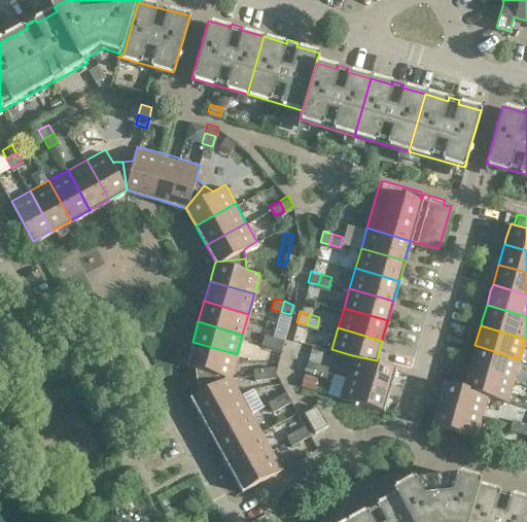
[(261,343),(271,346),(274,335),(265,333),(261,343)]
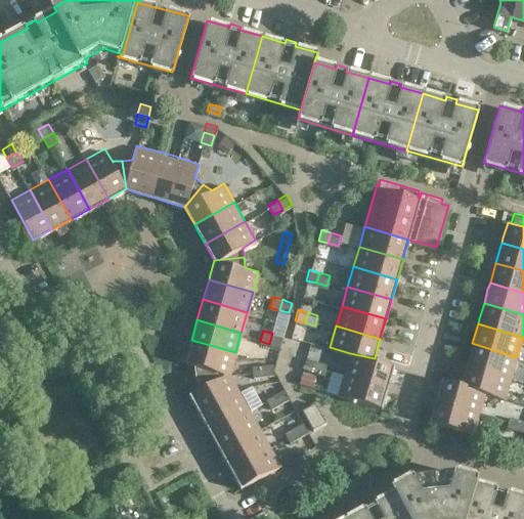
[(282,336),(272,333),(269,344),(279,347),(282,336)]
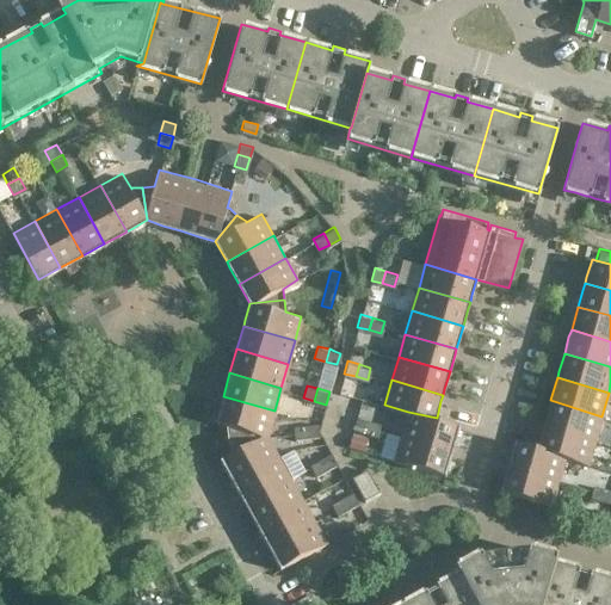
[(275,411),(223,396),(216,421),(226,425),(228,439),(267,434),(275,411)]
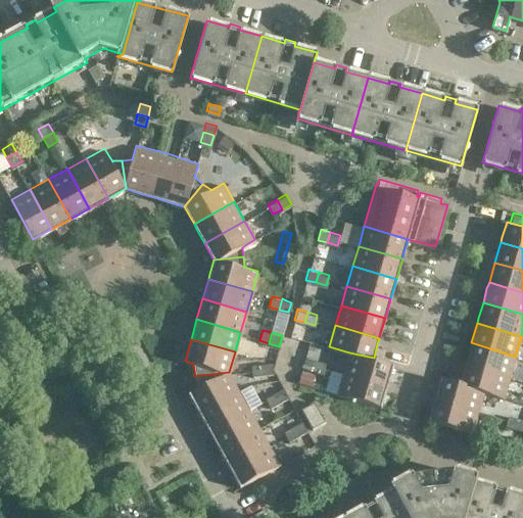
[(515,357),(471,342),(467,358),(466,363),(509,376),(515,357)]
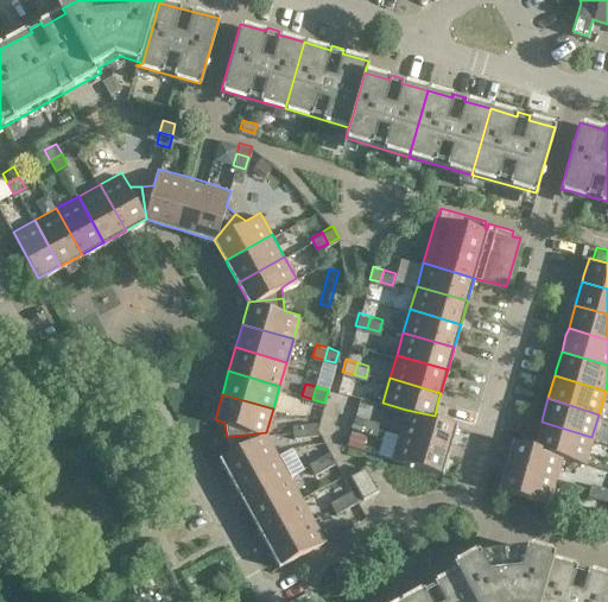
[(435,416),(406,410),(399,433),(449,448),(451,441),(456,423),(442,418),(435,416)]
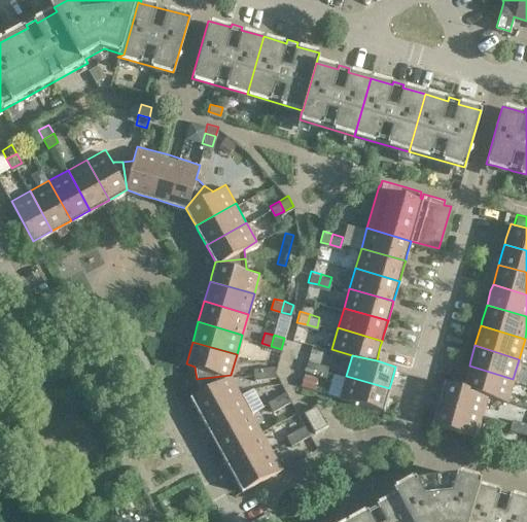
[(318,360),(308,358),(305,369),(315,372),(318,360)]
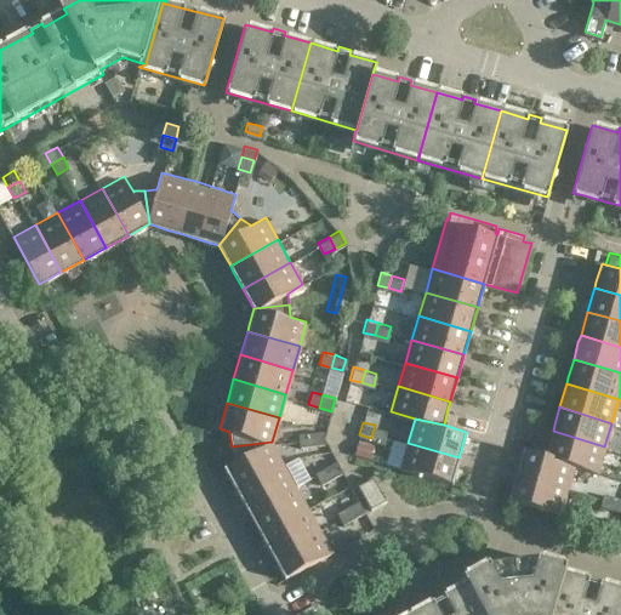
[(386,428),(375,425),(371,438),(382,442),(386,428)]
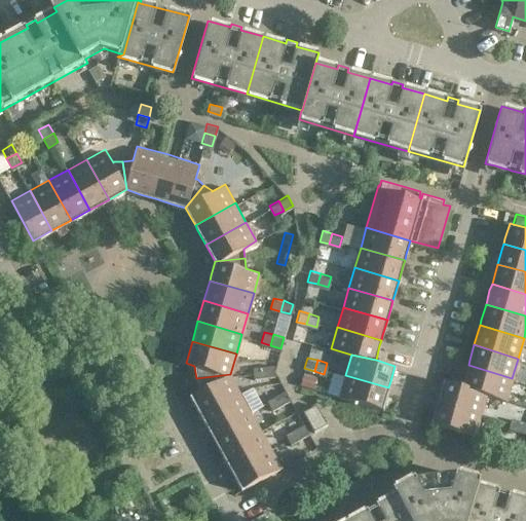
[(273,364),(263,365),(264,375),(274,374),(274,370),(273,364)]
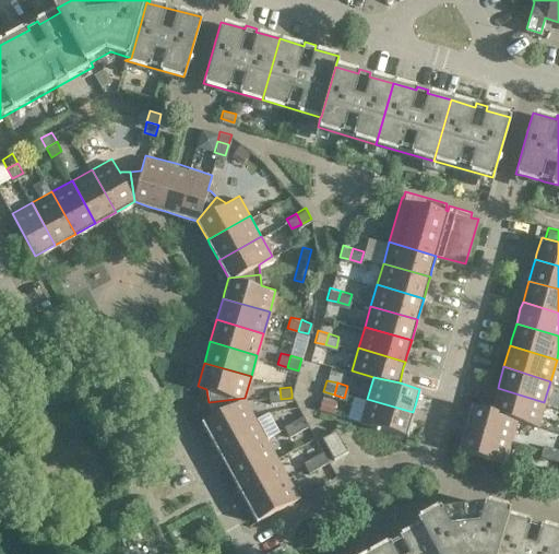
[(281,399),(280,388),(269,389),(271,401),(281,399)]
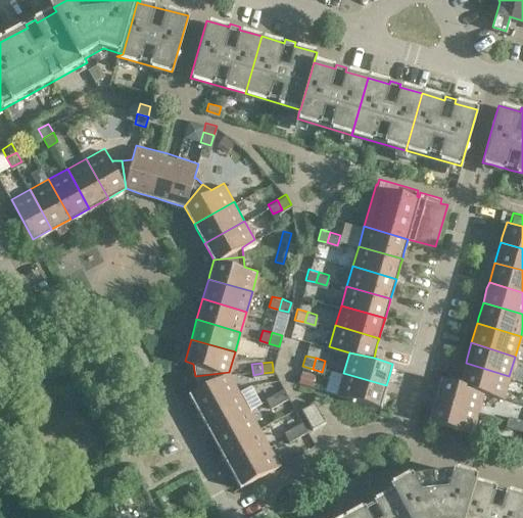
[(509,376),(466,363),(464,369),(460,383),(483,391),(504,396),(509,376)]
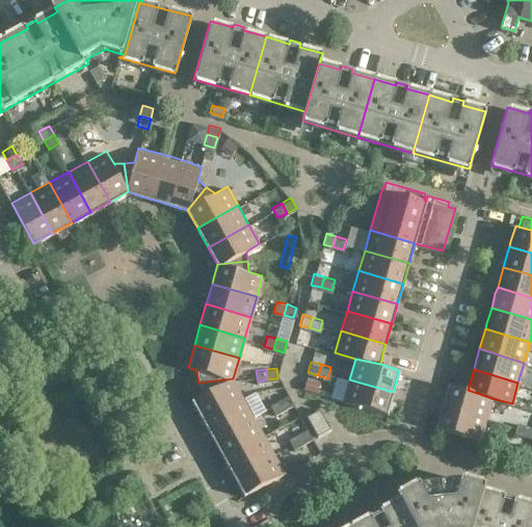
[(307,376),(303,387),(316,390),(319,380),(307,376)]
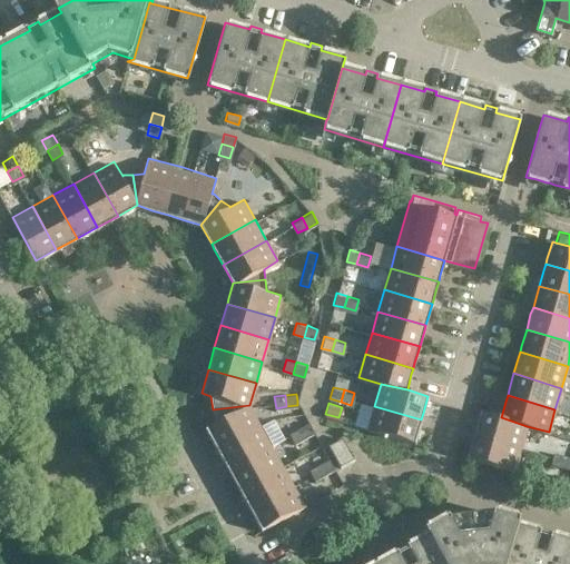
[(261,425),(249,405),(213,409),(214,423),(205,427),(217,449),(261,425)]
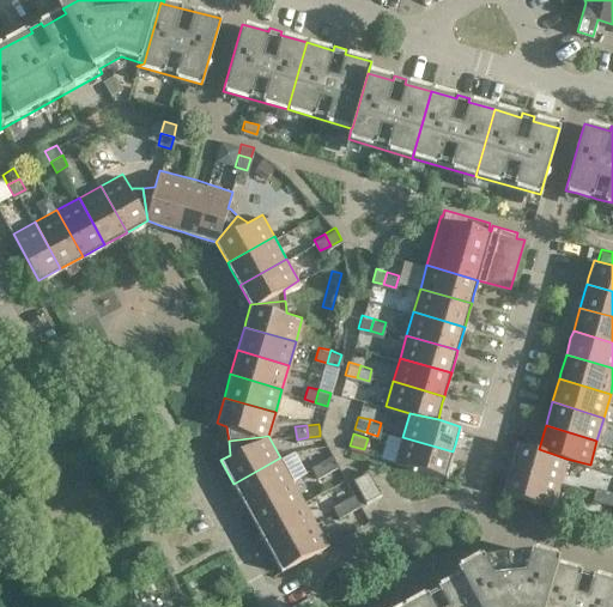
[(453,451),(402,437),(395,460),(395,461),(447,475),(453,451)]
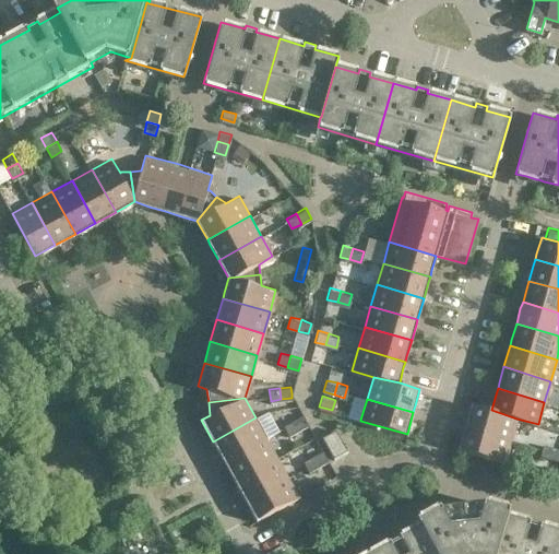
[(491,410),(471,403),(464,426),(510,440),(516,419),(491,410)]
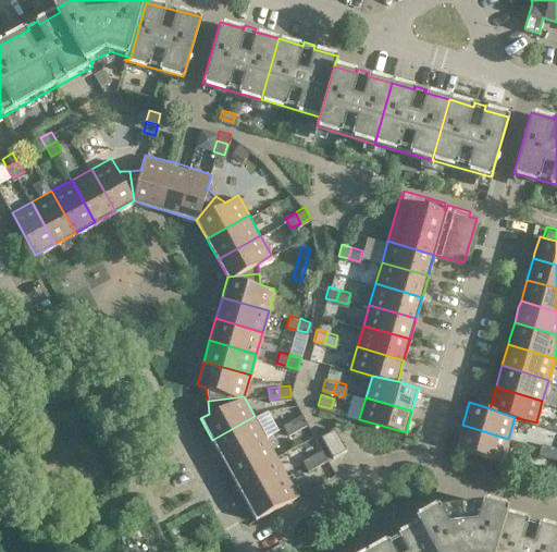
[(308,422),(301,412),(293,417),(298,427),(308,422)]
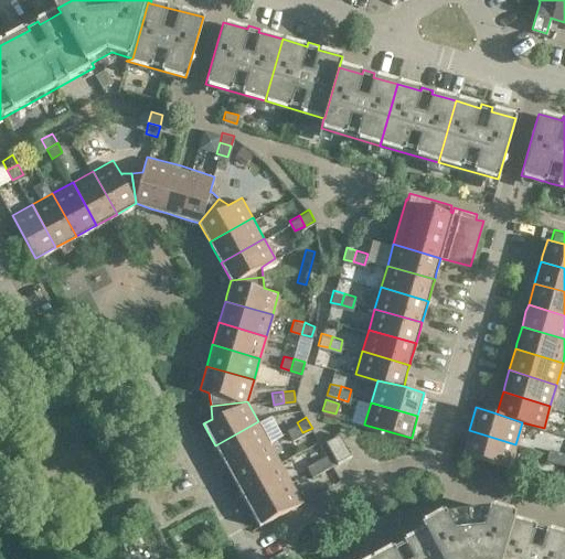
[(269,441),(258,421),(215,445),(226,464),(269,441)]
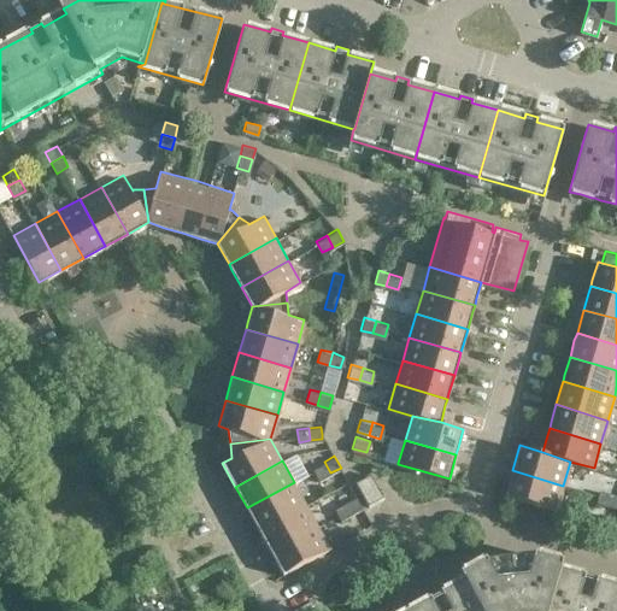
[(330,473),(324,462),(313,468),(319,479),(330,473)]
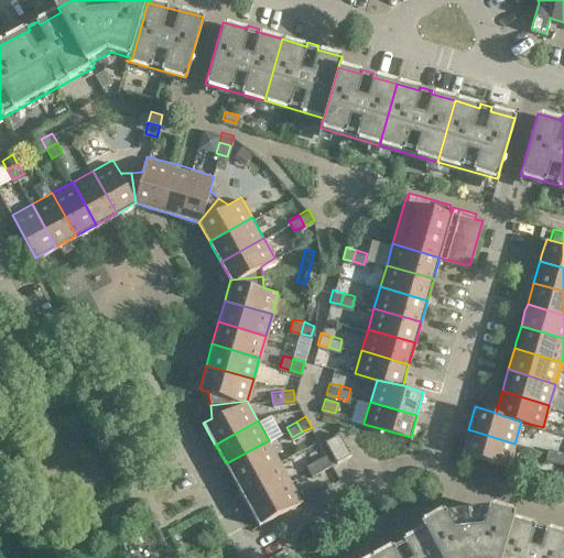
[(514,444),(468,429),(466,435),(462,451),(509,465),(514,444)]
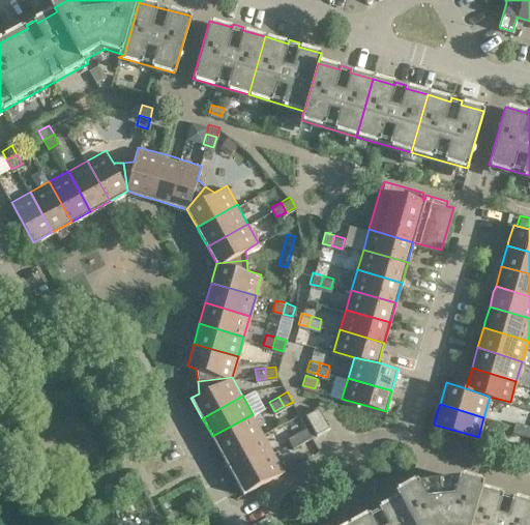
[(316,433),(329,426),(318,406),(304,413),(316,433)]
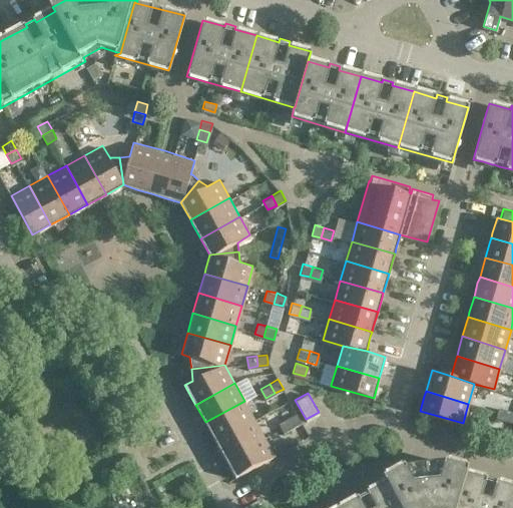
[(254,419),(244,401),(205,422),(215,440),(254,419)]
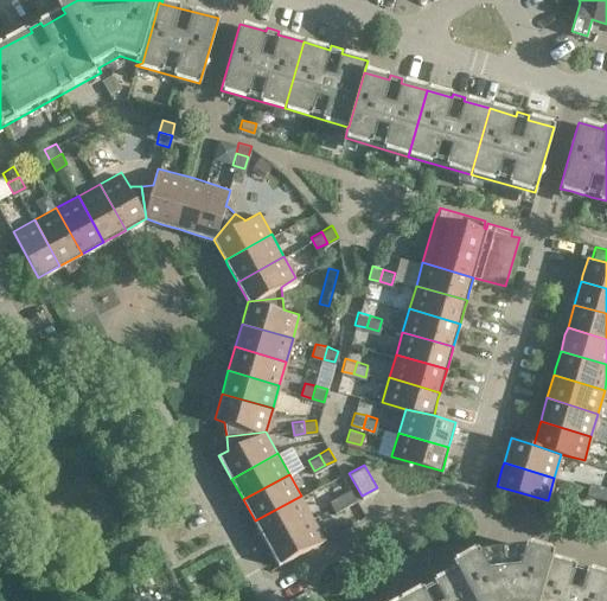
[(587,492),(598,496),(601,484),(590,480),(587,492)]
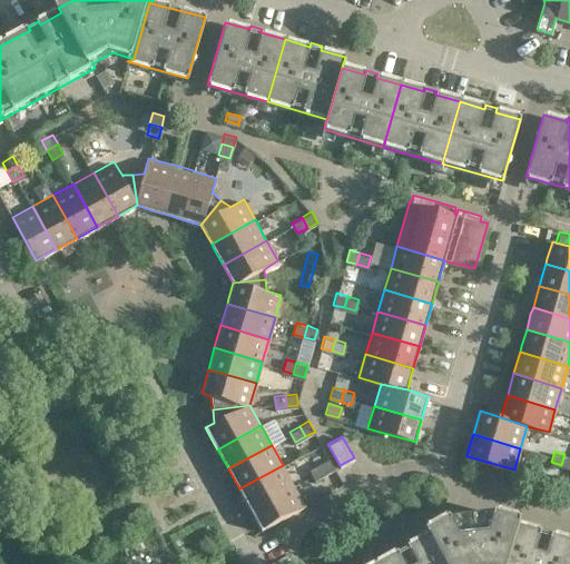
[(335,467),(328,457),(320,463),(325,473),(335,467)]
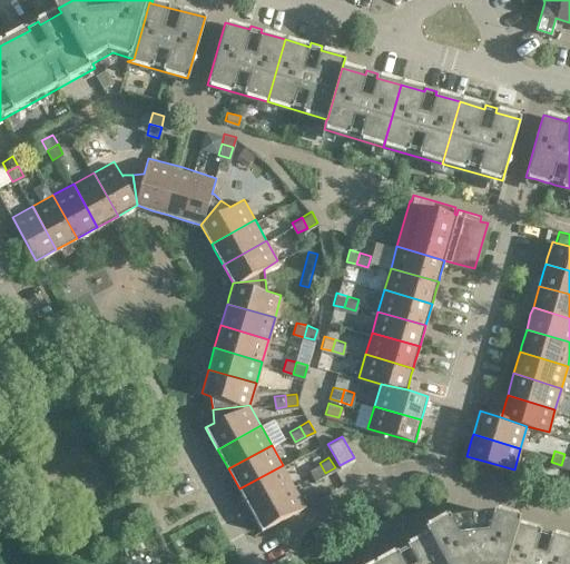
[(325,473),(320,463),(310,467),(315,478),(325,473)]
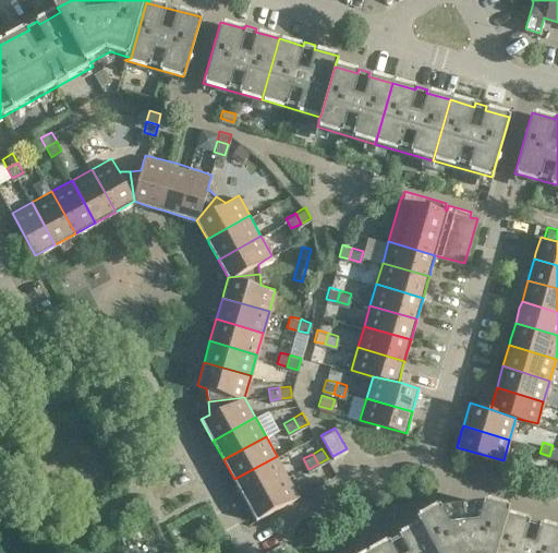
[(288,476),(277,456),(234,479),(245,499),(288,476)]
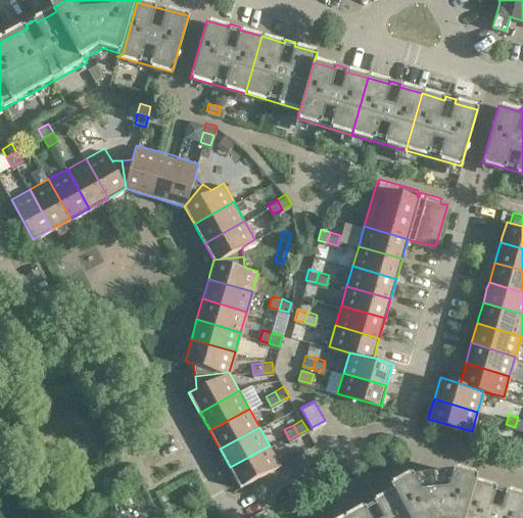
[(279,464),(270,445),(230,467),(239,485),(279,464)]
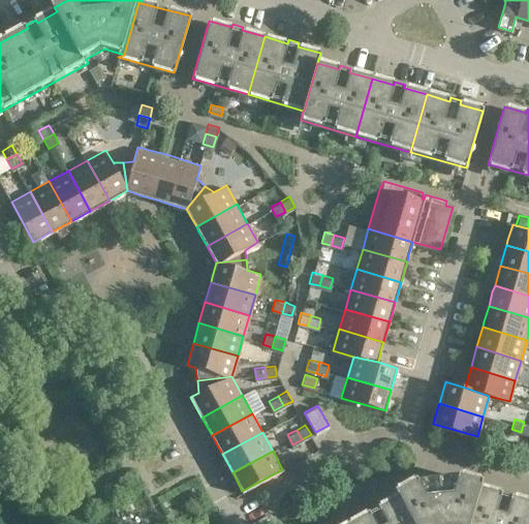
[(415,479),(395,490),(397,495),(412,523),(469,523),(480,486),(481,481),(464,475),(458,473),(458,474),(442,475),(442,472),(440,472),(433,473),(432,473),(432,478),(416,479),(415,479)]
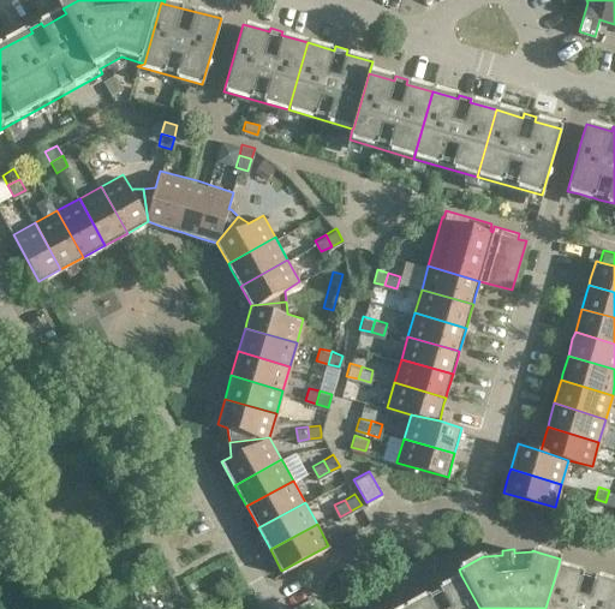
[(611,608),(614,602),(614,580),(589,573),(577,569),(559,565),(545,608),(611,608)]
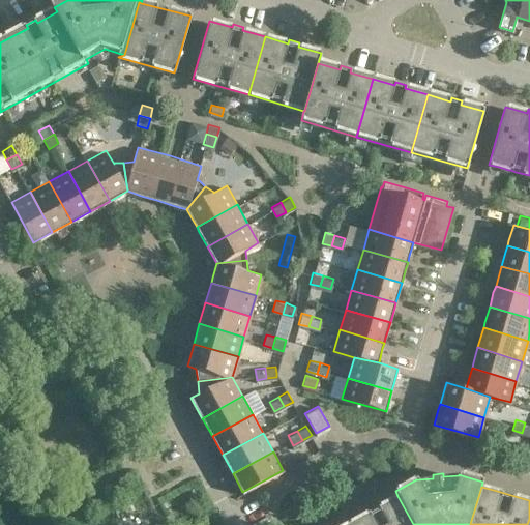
[(383,503),(348,523),(349,524),(413,524),(398,496),(383,503)]
